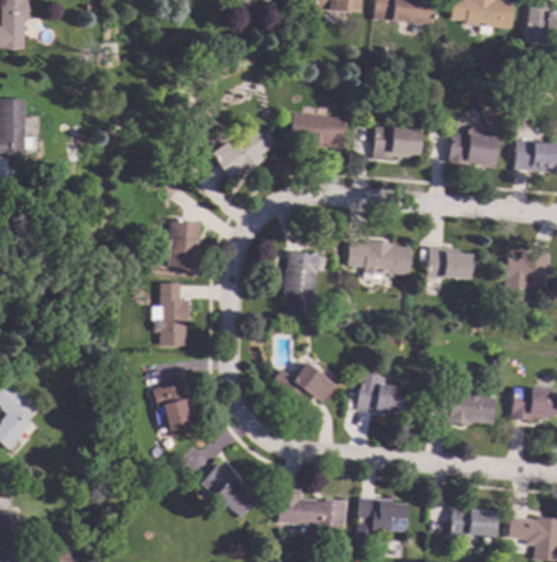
[(28,0),(28,22),(25,22),(25,47),(13,51),(3,47),(3,48),(0,48),(0,26),(2,26),(2,0),(28,0)]
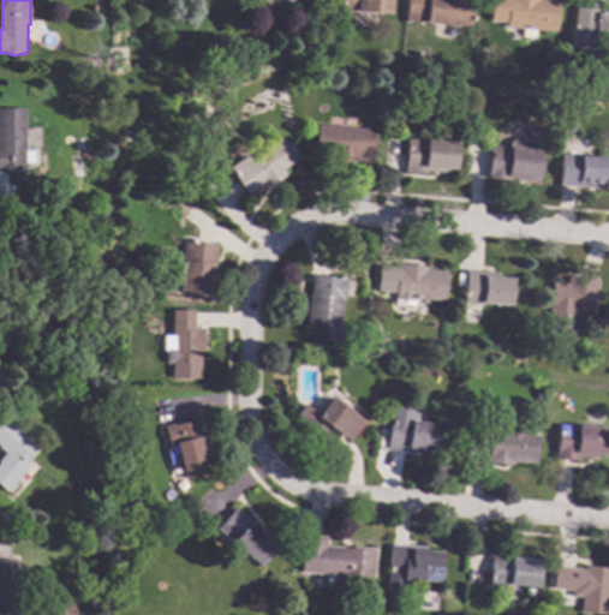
[(393,0),(393,15),(341,10),(341,0),(393,0)]
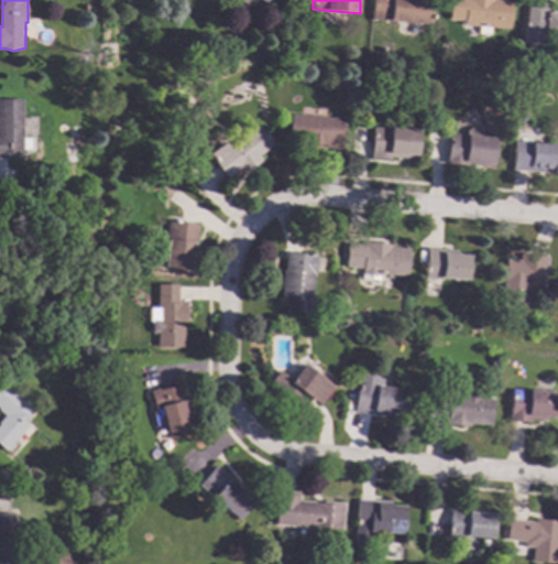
[(434,0),(431,24),(373,19),(374,0),(434,0)]
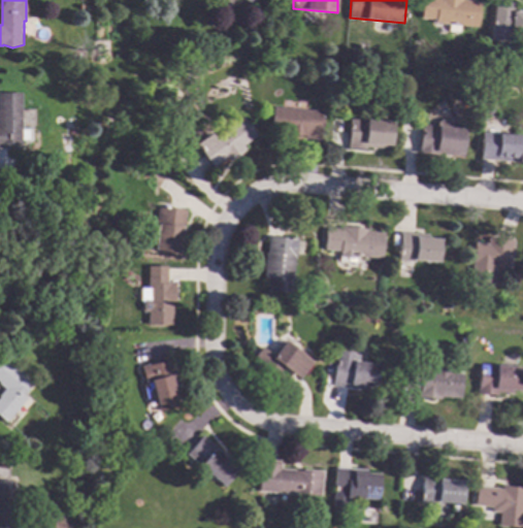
[(482,0),(480,26),(437,23),(438,19),(424,18),(425,0),(482,0)]
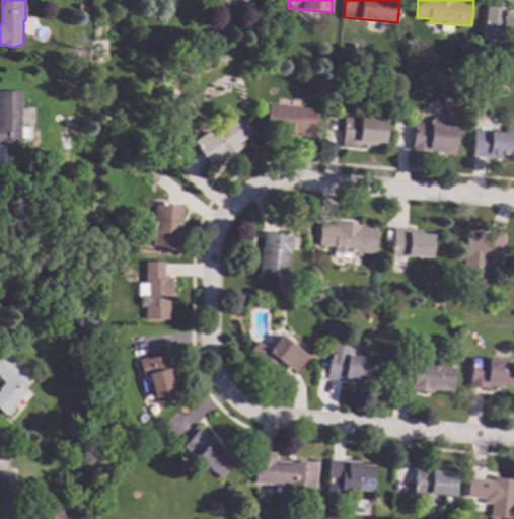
[(489,0),(508,1),(508,10),(513,10),(513,32),(510,32),(510,33),(502,32),(501,41),(486,40),(489,0)]
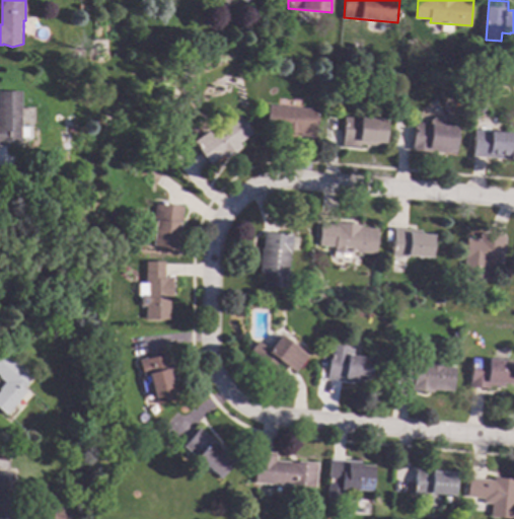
[(23,126),(31,126),(31,137),(23,137),(23,145),(0,145),(0,91),(23,91),(23,126)]
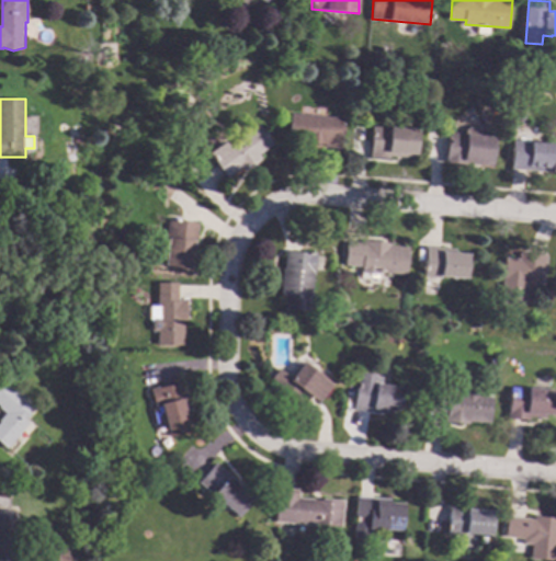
[(528,112),(529,115),(526,121),(523,122),(521,122),(518,119),(517,116),(519,111),(522,110),(528,112)]
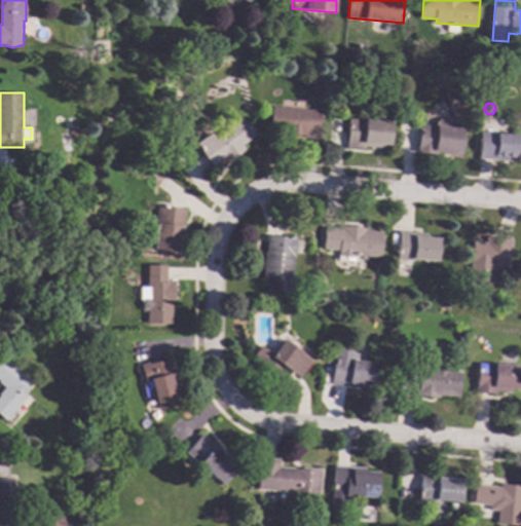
[(324,110),(322,139),(305,138),(306,135),(287,134),(287,132),(273,130),(275,106),(324,110)]
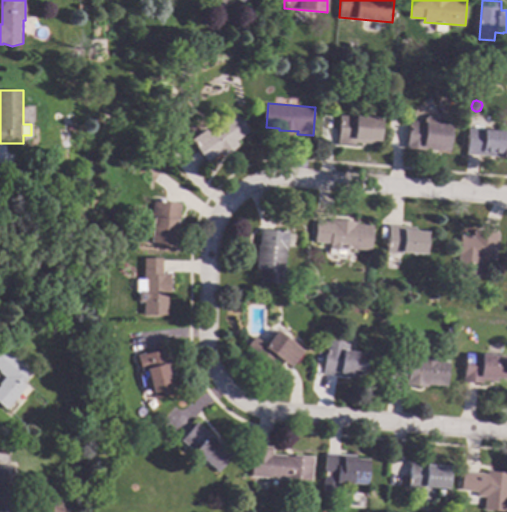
[(251,132),(239,140),(241,144),(225,156),(222,153),(209,162),(193,139),(208,128),(211,132),(237,113),(251,132)]
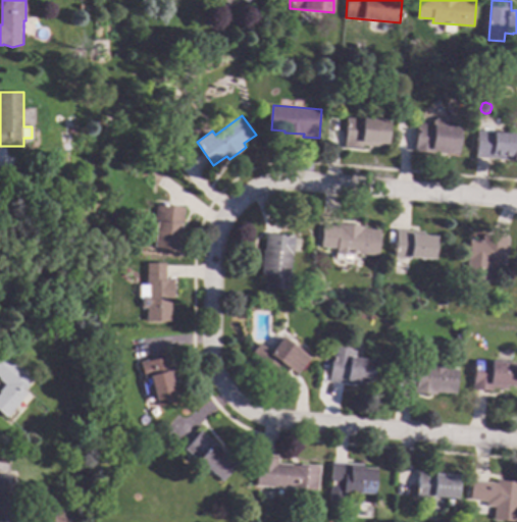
[(454,117),(453,125),(462,126),(460,154),(415,151),(416,146),(417,147),(419,122),(435,123),(435,115),(454,117)]
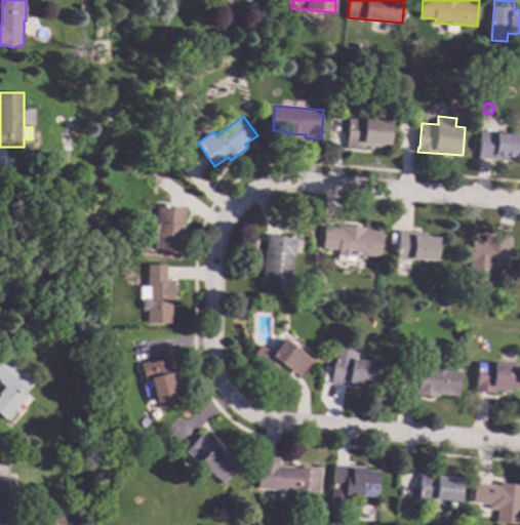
[(393,121),(391,148),(367,146),(366,148),(349,147),(351,117),(393,121)]
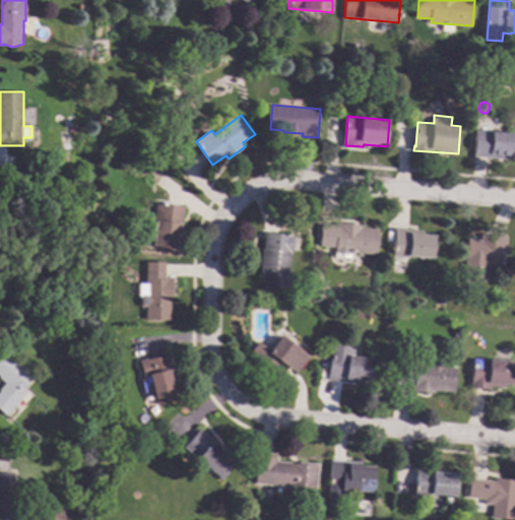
[(514,159),(475,155),(477,130),(514,132),(514,159)]
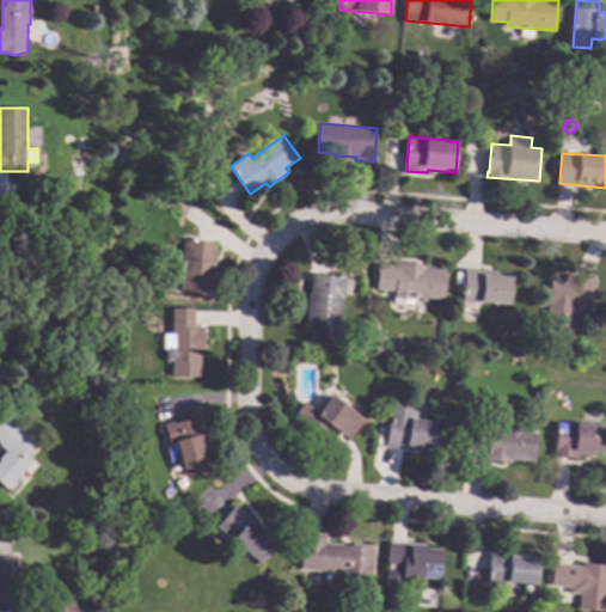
[(220,243),(216,268),(213,268),(209,293),(182,289),(187,238),(220,243)]
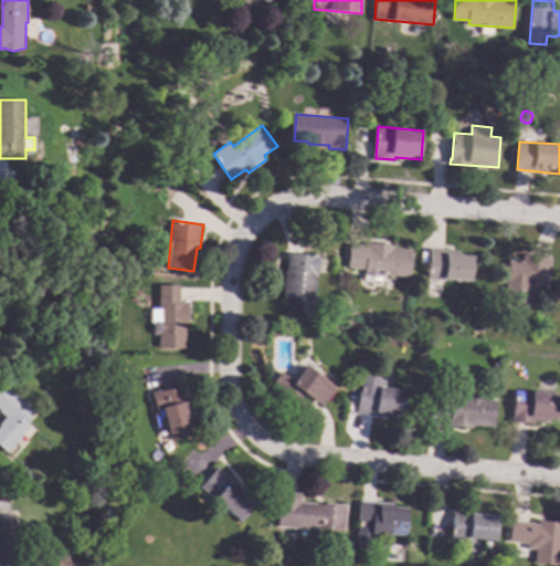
[(374,241),(374,243),(395,244),(395,247),(414,249),(412,276),(384,274),(384,282),(372,281),(373,273),(366,273),(367,269),(349,268),(351,243),(368,244),(369,241),(374,241)]
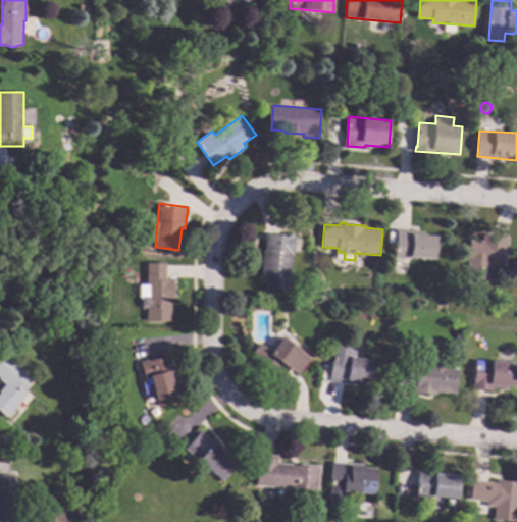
[(425,231),(425,235),(437,236),(435,258),(413,256),(413,259),(396,257),(398,228),(425,231)]
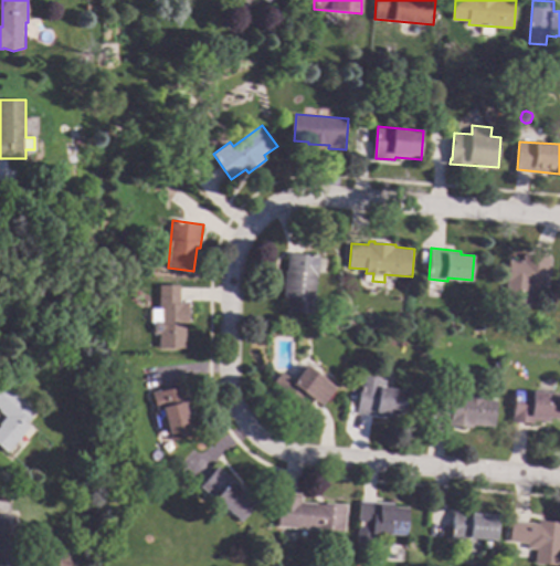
[(320,254),(319,275),(318,275),(315,313),(289,312),(291,301),(285,300),(287,270),(289,270),(291,252),(320,254)]
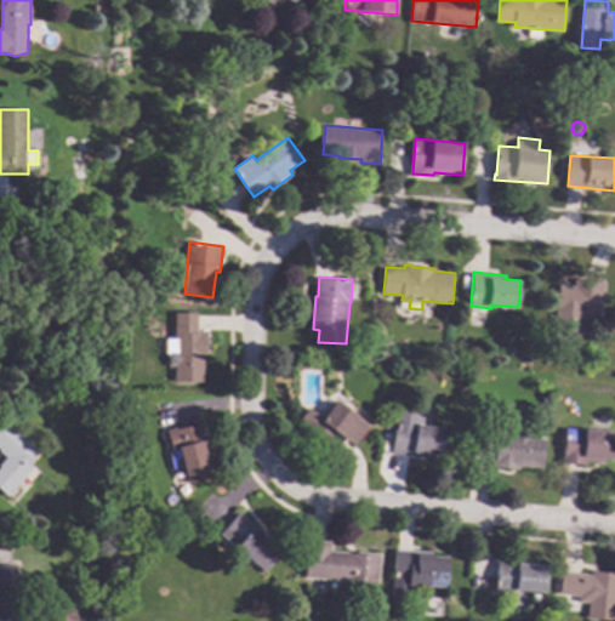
[(607,283),(604,314),(584,312),(581,337),(556,335),(561,284),(576,285),(578,279),(607,283)]
